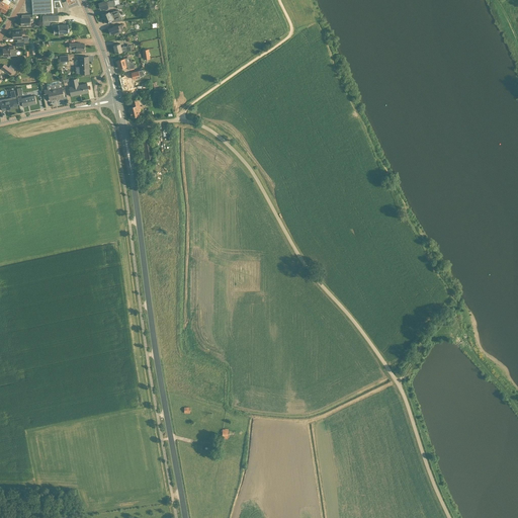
[(9,6),(1,1),(0,0),(0,9),(5,13),(9,6)]
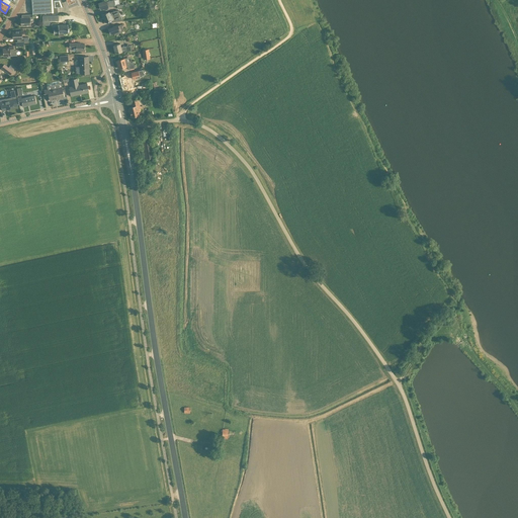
[(53,7),(57,7),(62,7),(60,0),(54,0),(54,1),(53,1),(52,0),(31,0),(32,14),(51,13),(52,13),(54,13),(53,7)]
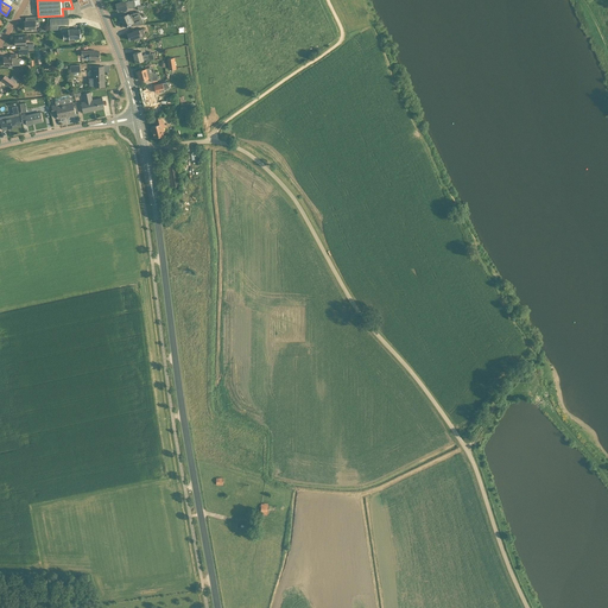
[(115,4),(118,11),(127,8),(127,7),(128,6),(128,7),(135,6),(133,0),(127,0),(126,1),(125,0),(115,4)]
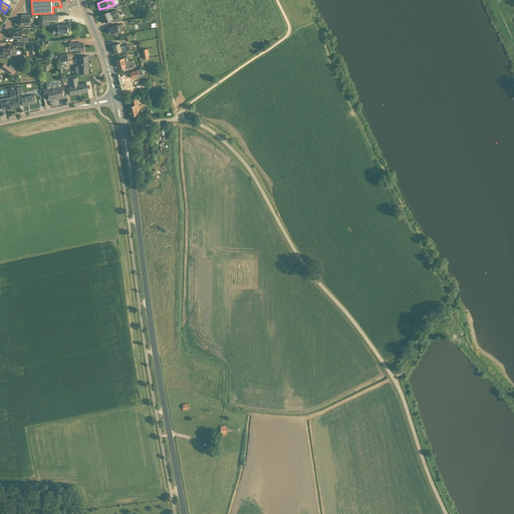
[(108,11),(102,14),(105,21),(111,19),(112,22),(113,21),(121,20),(117,10),(114,10),(108,12),(108,11)]
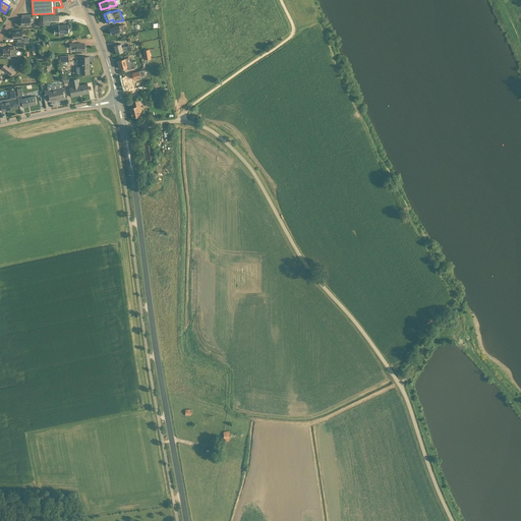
[(20,18),(21,25),(31,25),(31,17),(33,17),(33,14),(22,14),(22,18),(20,18)]
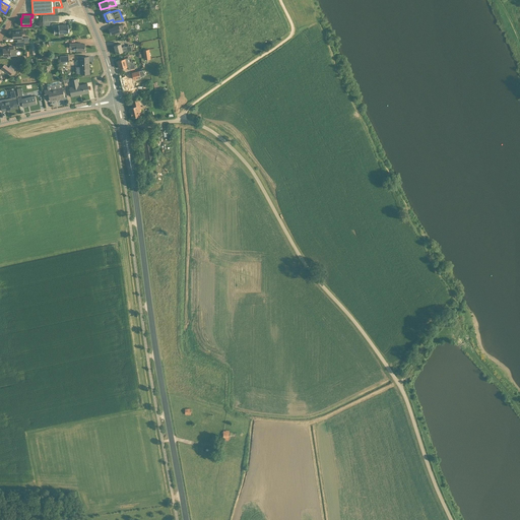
[(64,34),(68,33),(68,31),(69,31),(69,29),(68,29),(68,24),(58,25),(57,25),(57,29),(54,29),(54,34),(59,34),(59,37),(64,36),(64,34)]
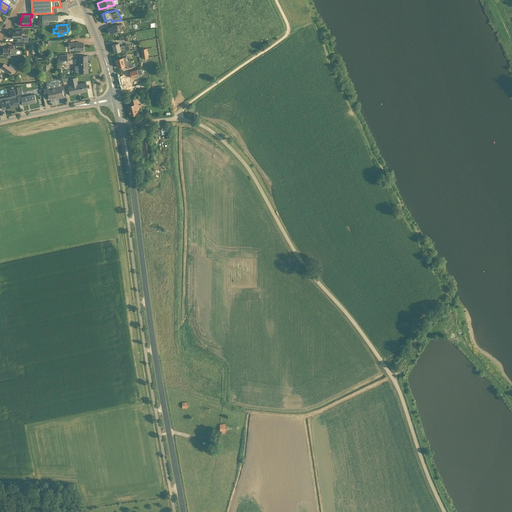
[(114,34),(119,32),(119,31),(122,30),(120,24),(117,25),(114,26),(113,24),(108,26),(109,27),(107,28),(109,34),(113,32),(114,34)]
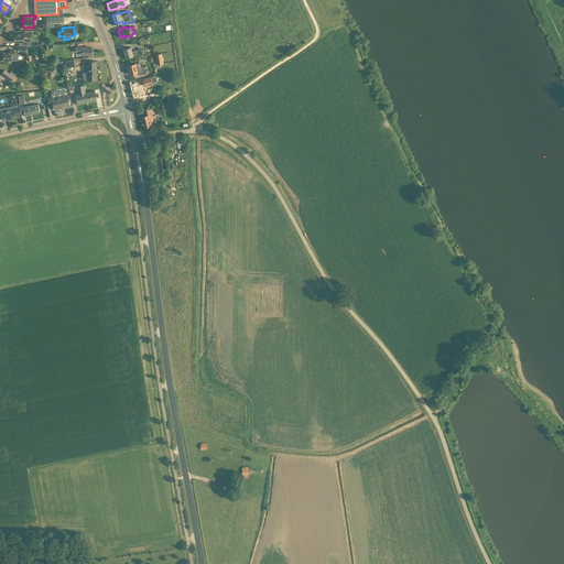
[(24,34),(13,34),(14,43),(19,42),(19,45),(26,45),(28,45),(31,45),(31,41),(26,41),(25,41),(25,42),(24,42),(24,34)]
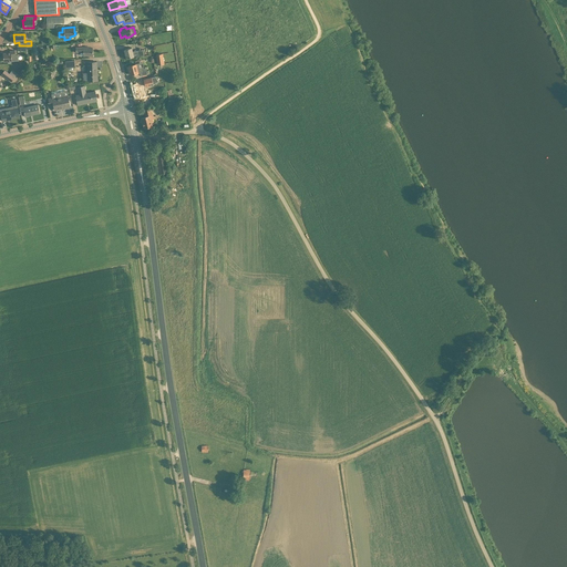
[(132,48),(124,50),(126,58),(138,55),(138,57),(144,55),(142,49),(137,50),(133,51),(132,48)]
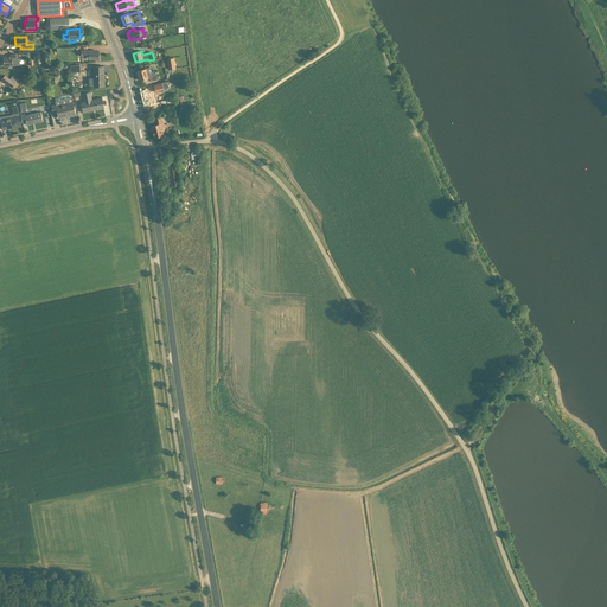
[(4,65),(13,65),(13,61),(17,59),(17,53),(11,55),(11,56),(4,57),(4,65)]
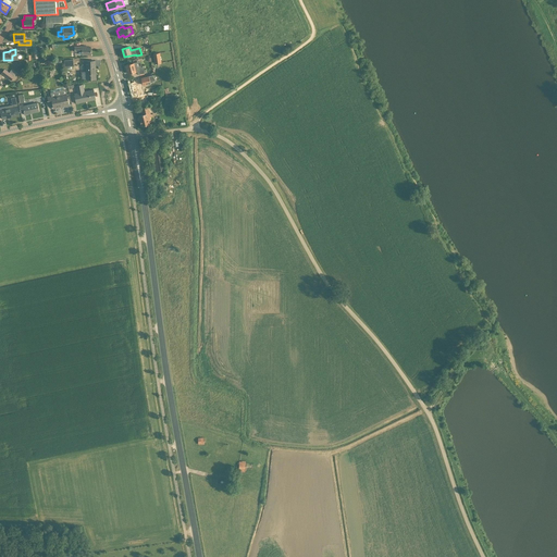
[(86,79),(96,78),(95,78),(95,67),(96,67),(96,61),(86,61),(86,79)]
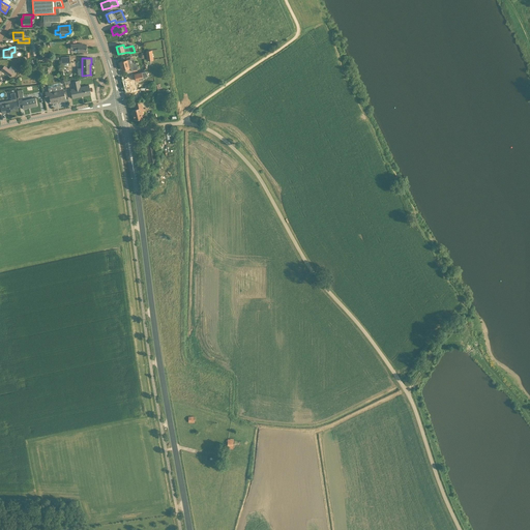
[(135,62),(128,59),(120,61),(120,62),(119,63),(120,65),(121,65),(122,69),(129,68),(129,67),(130,67),(131,70),(138,69),(136,62),(135,62)]
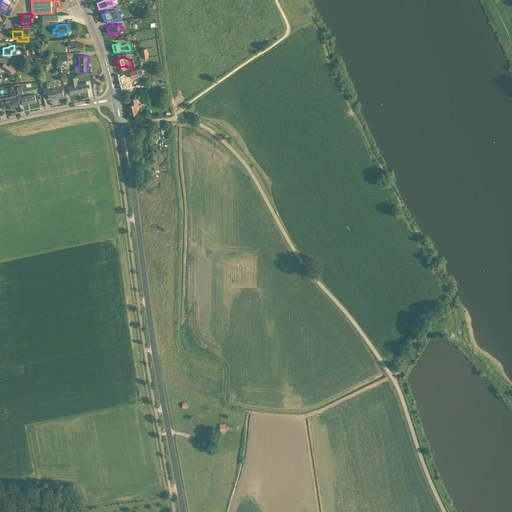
[(7,71),(10,67),(4,63),(1,67),(7,71)]
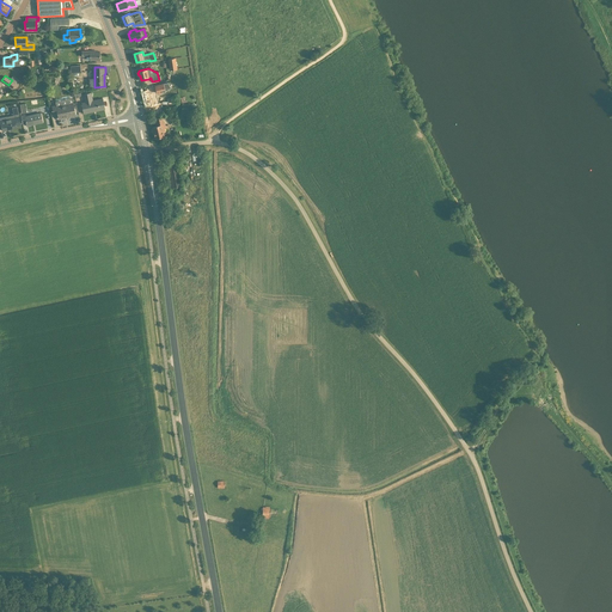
[(159,104),(153,83),(146,85),(147,90),(144,91),(147,103),(150,102),(151,106),(159,104)]
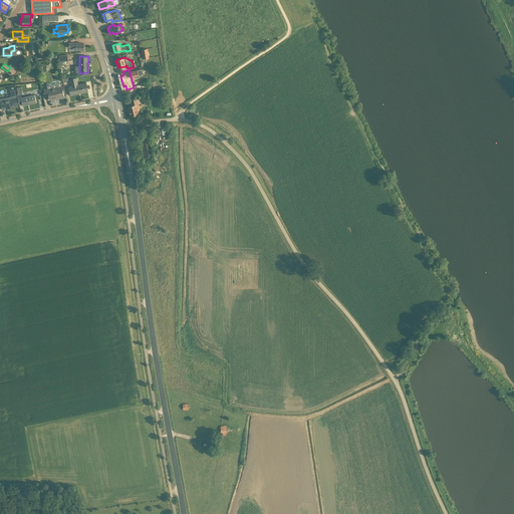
[(68,86),(70,95),(78,93),(78,91),(80,91),(80,92),(88,90),(86,82),(78,84),(76,78),(70,79),(71,83),(73,82),(74,85),(68,86)]
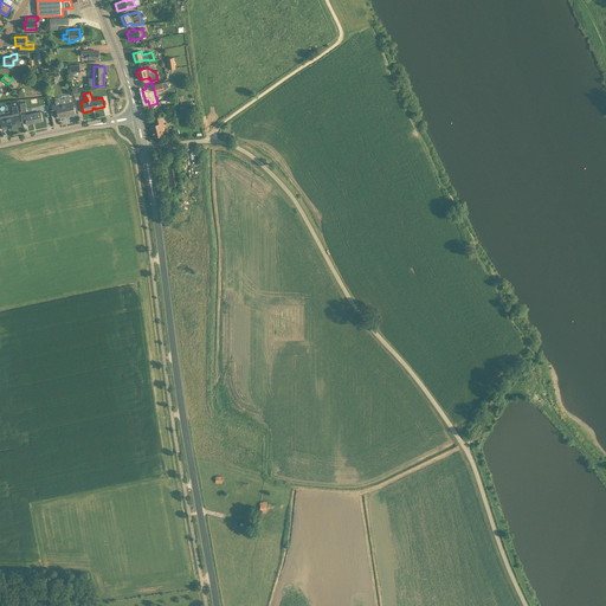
[(52,105),(53,114),(58,113),(58,117),(75,114),(72,102),(71,97),(55,101),(56,104),(52,105)]
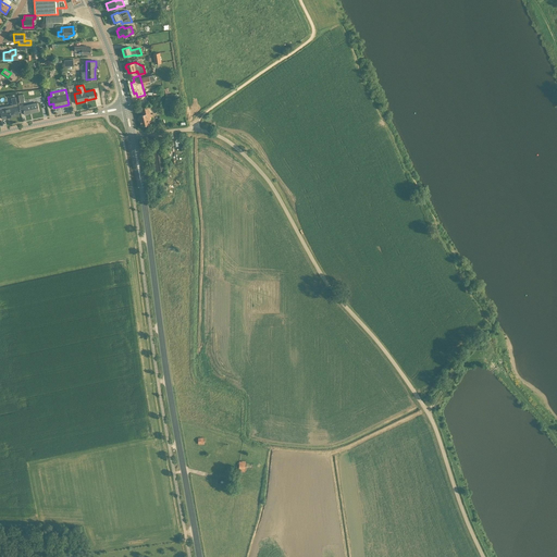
[(2,119),(15,116),(15,114),(20,113),(15,97),(11,98),(13,107),(8,108),(7,106),(0,107),(0,108),(0,109),(0,108),(0,115),(1,115),(2,119)]
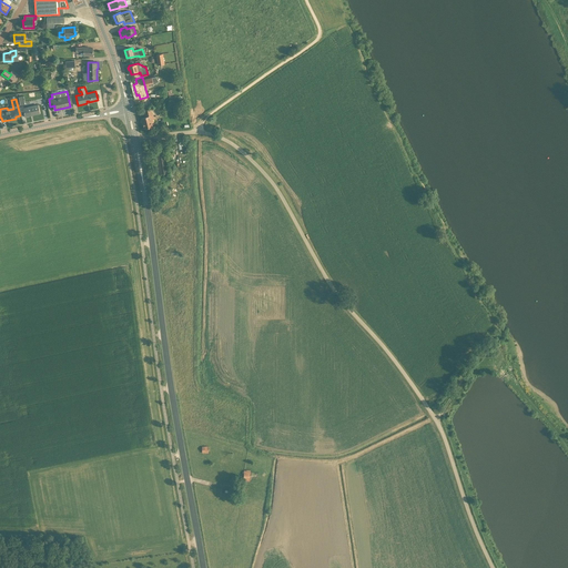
[(20,108),(21,114),(24,113),(26,117),(40,113),(38,105),(23,109),(23,107),(20,108)]
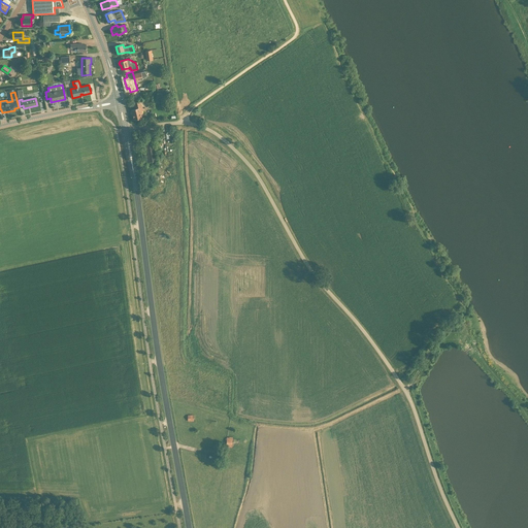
[(134,120),(141,118),(141,113),(142,113),(139,101),(134,102),(136,108),(132,109),(134,120)]
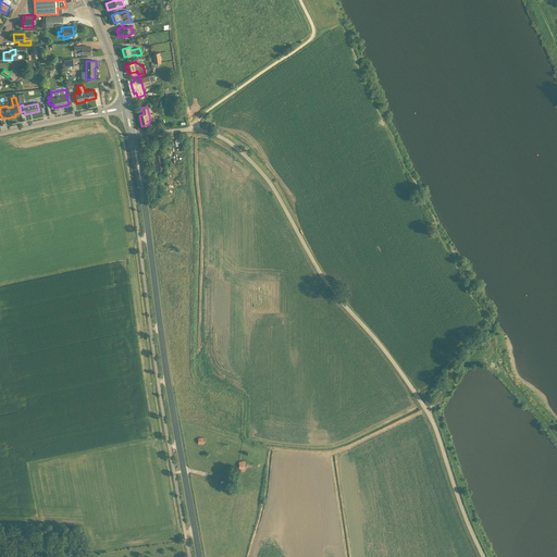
[(152,148),(157,171),(165,170),(161,146),(152,148)]
